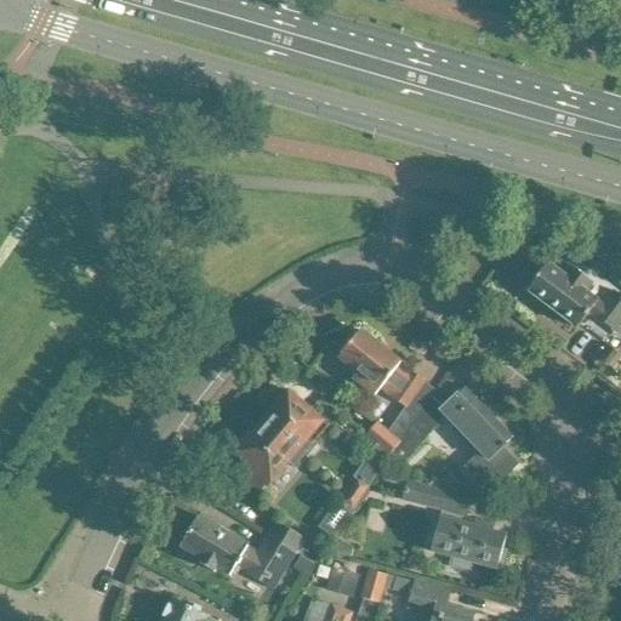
[(534,265),(524,278),(533,284),(528,291),(577,329),(590,313),(590,312),(596,317),(596,318),(613,331),(620,319),(620,296),(615,292),(604,307),(597,302),(584,291),(591,283),(590,281),(574,269),(567,278),(547,265),(542,271),(534,265)]
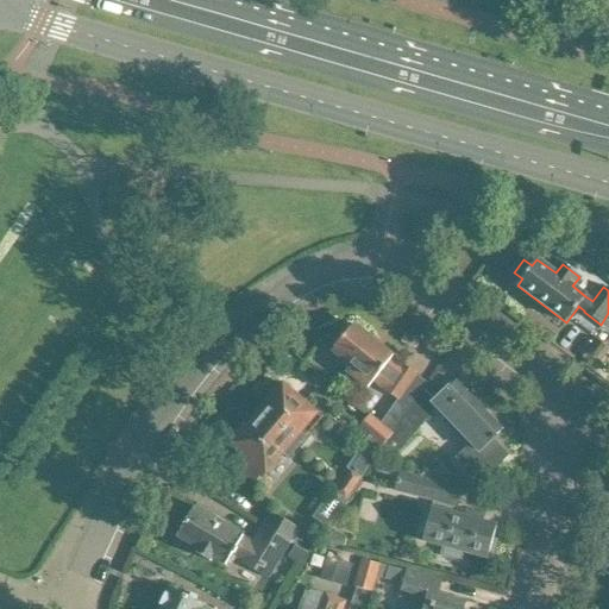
[(339,344),(333,352),(350,365),(346,371),(368,388),(374,381),(410,408),(424,389),(422,389),(426,384),(414,377),(416,375),(353,326),(347,333),(345,332),(337,343),(339,344)]
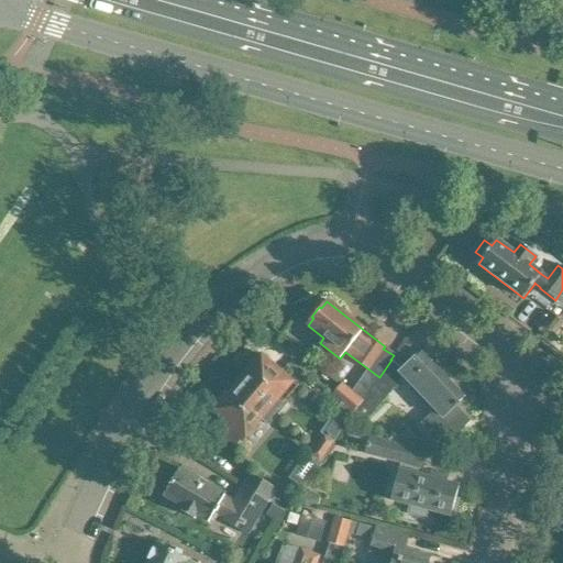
[(401,368),(392,360),(379,377),(363,401),(354,414),(365,421),(403,378),(411,386),(409,388),(435,416),(426,426),(445,446),(474,419),(459,404),(465,397),(422,352),(417,357),(415,356),(401,368)]
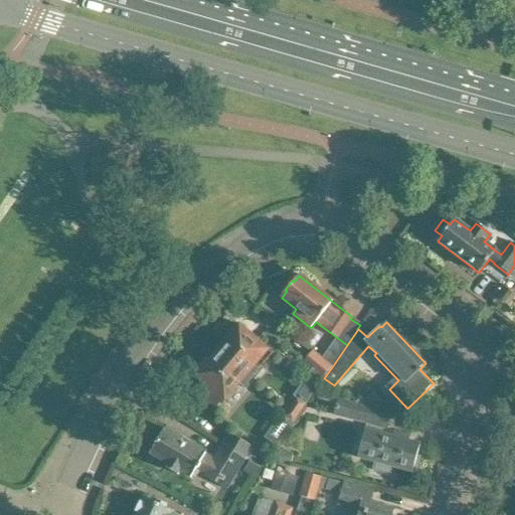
[(228,339),(221,347),(248,370),(254,363),(260,367),(272,353),(236,324),(225,337),(228,339)]
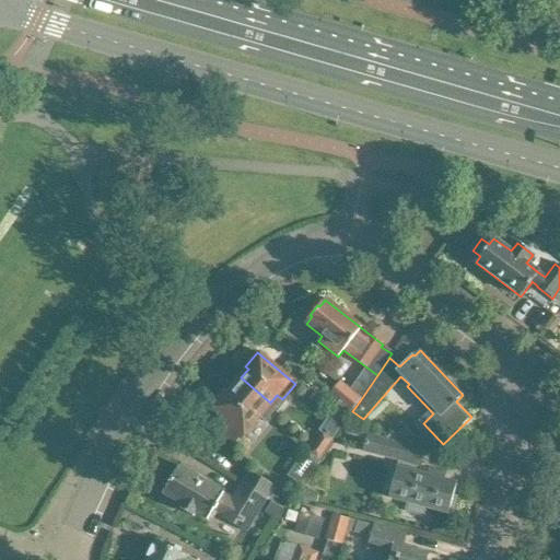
[(270,403),(241,377),(226,394),(223,392),(211,406),(229,420),(219,430),(234,443),(238,439),(240,440),(270,403)]
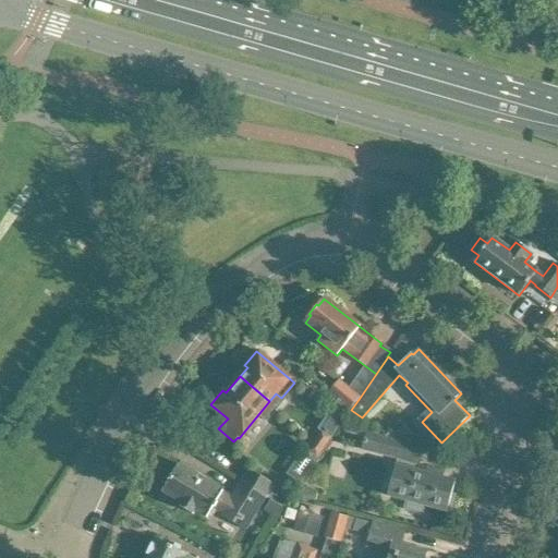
[(329,392),(341,401),(330,414),(341,425),(351,410),(360,398),(340,380),(329,392)]
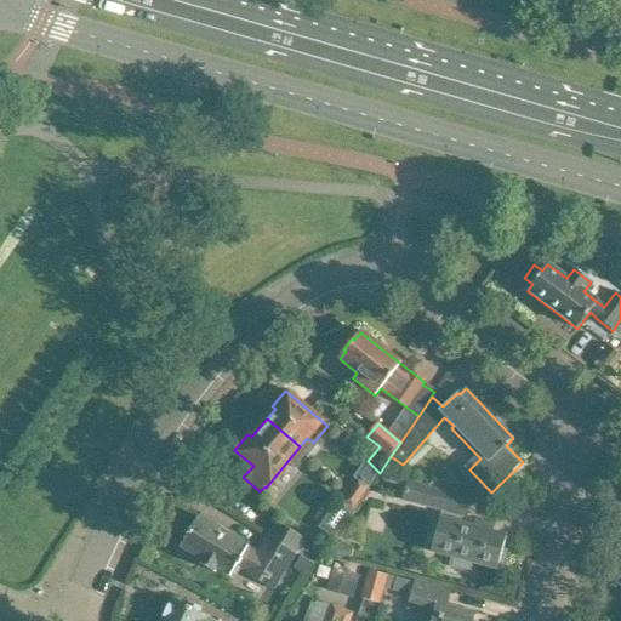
[(362,497),(368,489),(370,486),(358,478),(351,490),(362,497)]
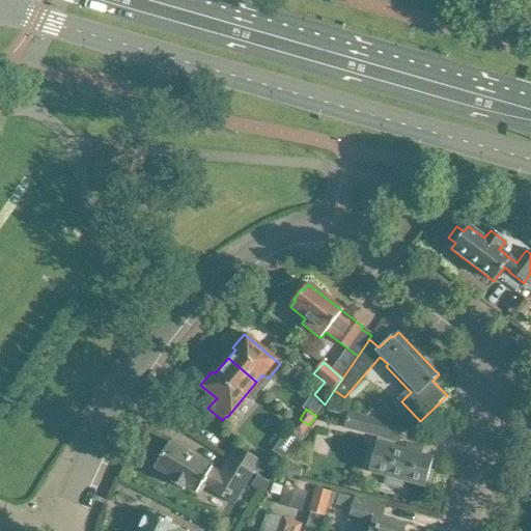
[(303,435),(309,425),(300,419),(291,429),(302,437),(303,435)]
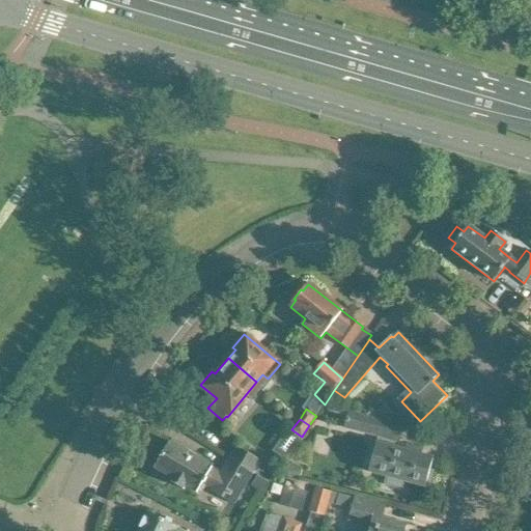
[(370,419),(366,434),(379,437),(378,443),(376,443),(368,472),(387,477),(385,485),(401,490),(403,481),(425,486),(434,458),(422,455),(423,449),(406,445),(404,449),(395,446),(394,449),(384,446),(385,440),(386,440),(390,424),(370,419)]
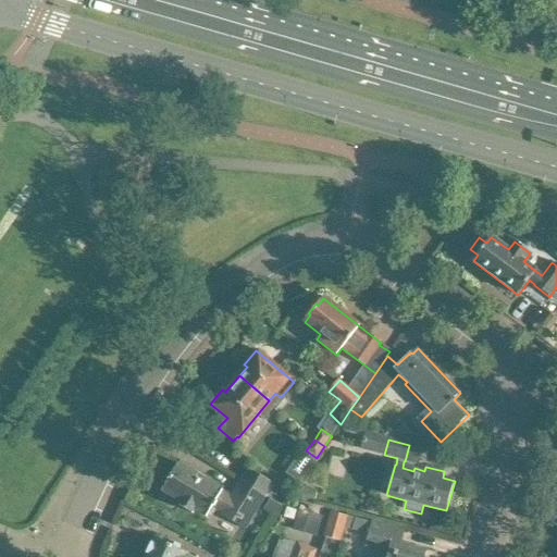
[(246,529),(265,496),(239,481),(231,495),(177,463),(161,491),(180,502),(178,504),(194,514),(195,511),(206,518),(211,509),(246,529)]
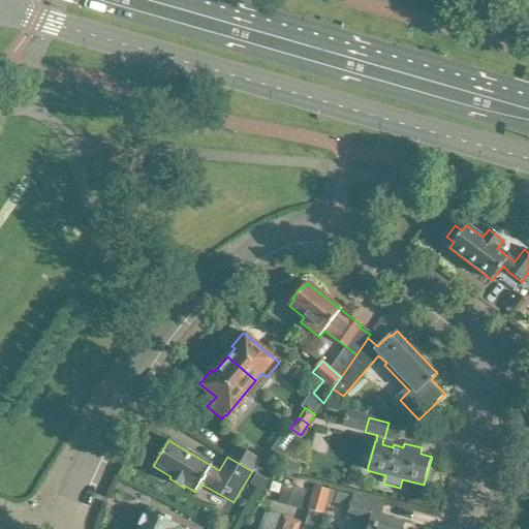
[(235,444),(227,457),(252,471),(259,460),(235,444)]
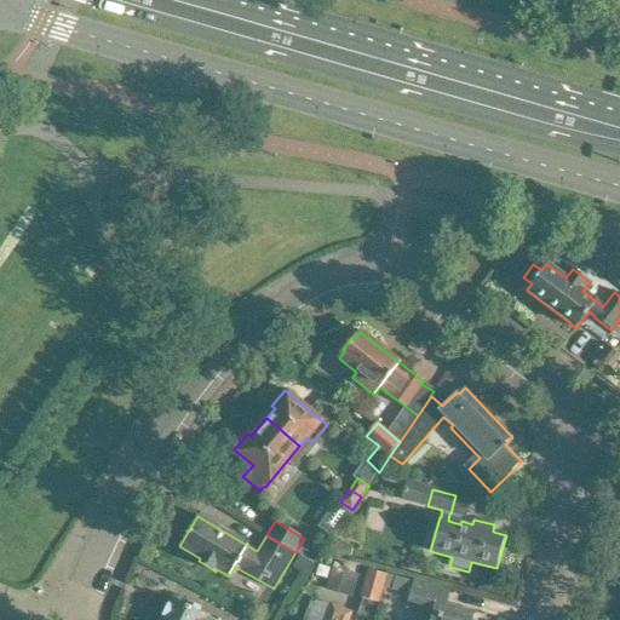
[(332,567),(326,590),(354,597),(360,574),(332,567)]
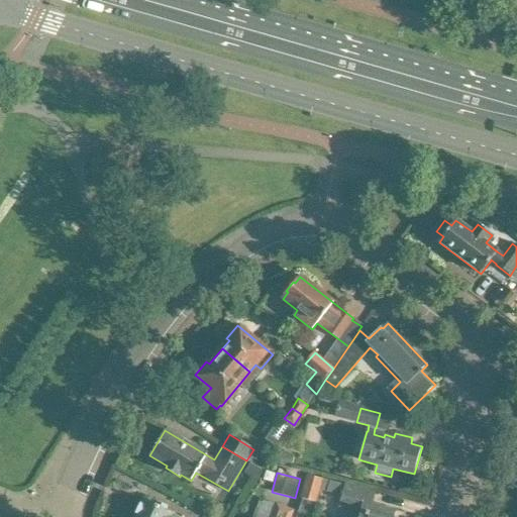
[(316,503),(319,490),(323,479),(307,475),(300,498),(303,499),(296,516),(308,516),(313,502),(316,503)]
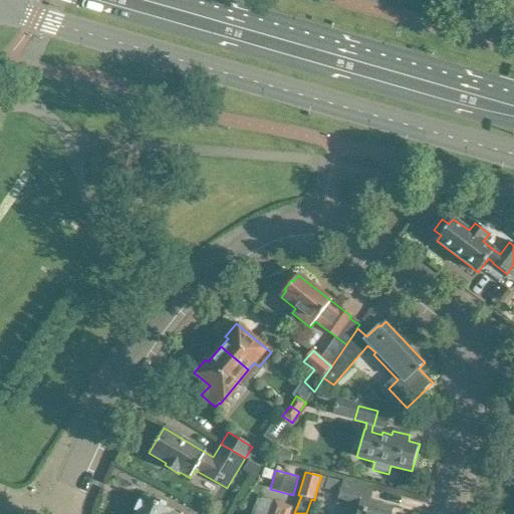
[(343,481),(321,476),(317,487),(339,493),(336,506),(357,512),(356,513),(390,513),(393,506),(370,500),(373,488),(343,480),(343,481)]
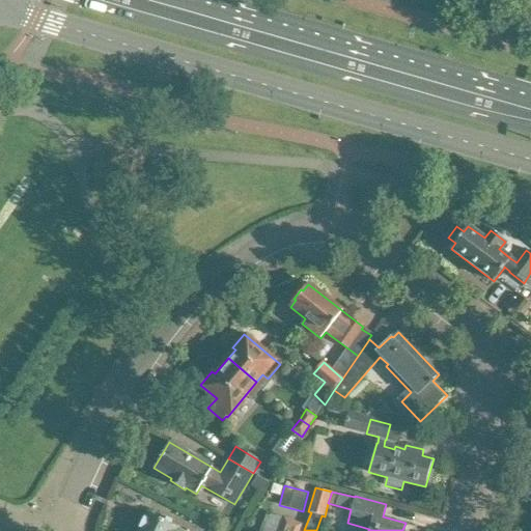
[(219,530),(218,530),(186,530),(148,512),(138,530),(219,530)]
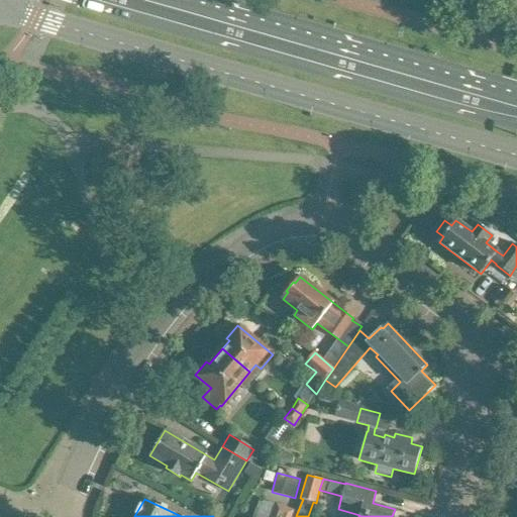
[(291,516),(294,510),(277,504),(272,516),(291,516)]
